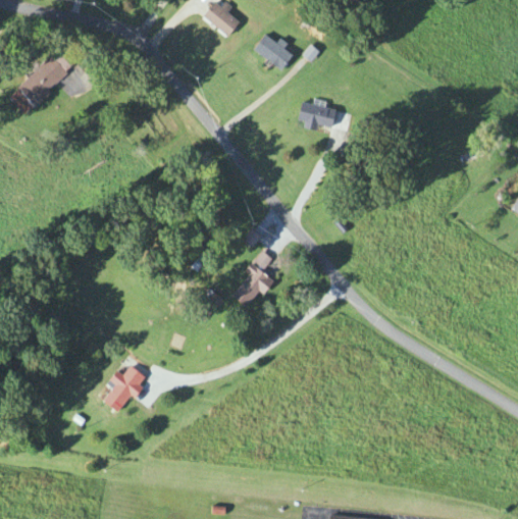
[(230,6),(223,0),(217,0),(204,16),(226,36),(239,21),(226,11),(230,6)]
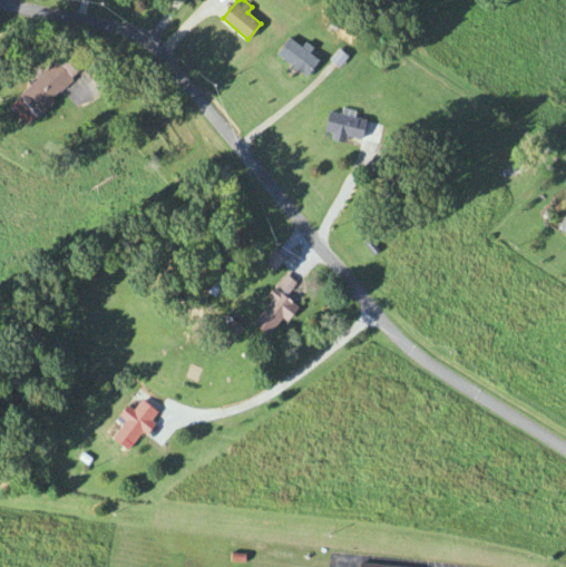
[(320,58),(288,37),(276,55),(309,75),(320,58)]
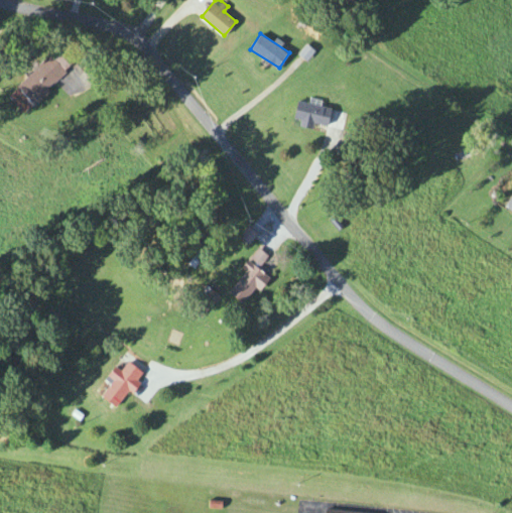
[(77,61),(59,45),(9,94),(25,111),(77,61)]
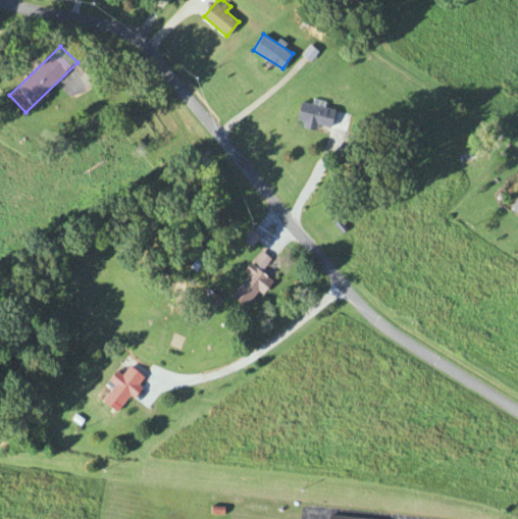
[(299,122),(334,124),(335,106),(300,105),(299,122)]
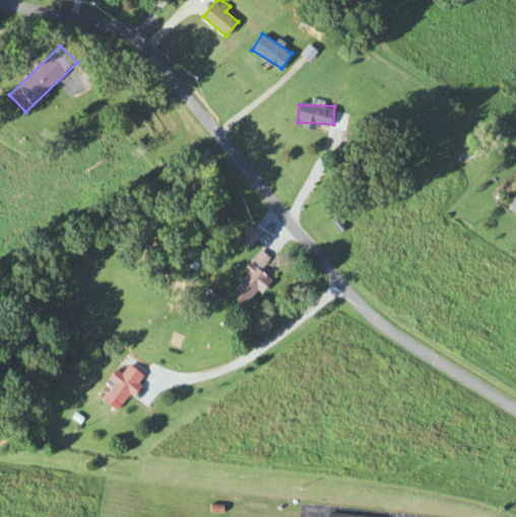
[(457,153),(459,162),(486,155),(484,147),(457,153)]
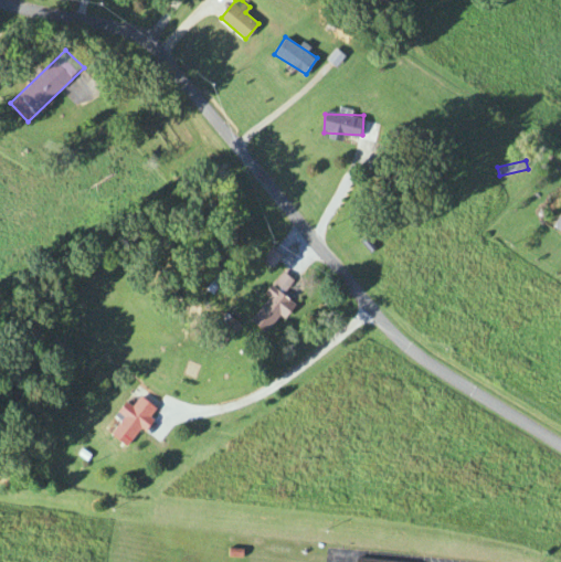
[(275,266),(278,260),(276,258),(278,254),(273,250),(266,261),(275,266)]
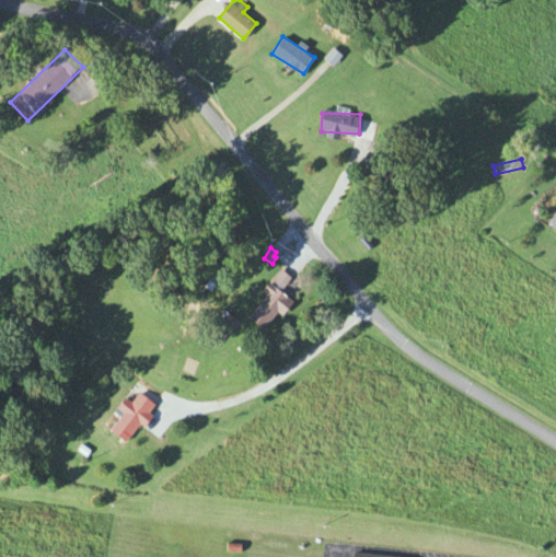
[(282,288),(292,278),(284,269),(275,279),(282,288)]
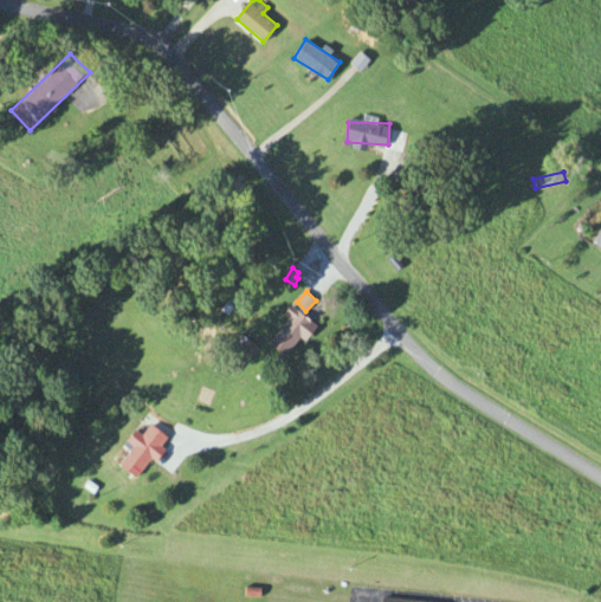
[(285,314),(290,318),(270,341),(286,357),(316,325),(293,304),(285,314)]
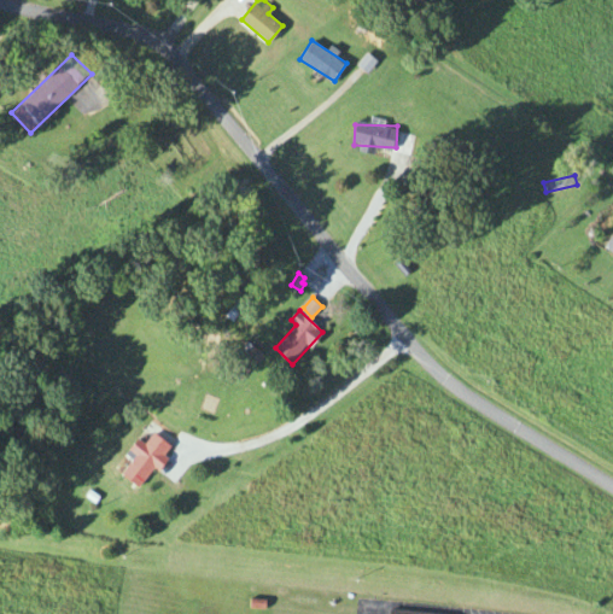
[(170,442),(153,433),(149,443),(138,437),(130,450),(136,452),(123,475),(146,487),(170,442)]
